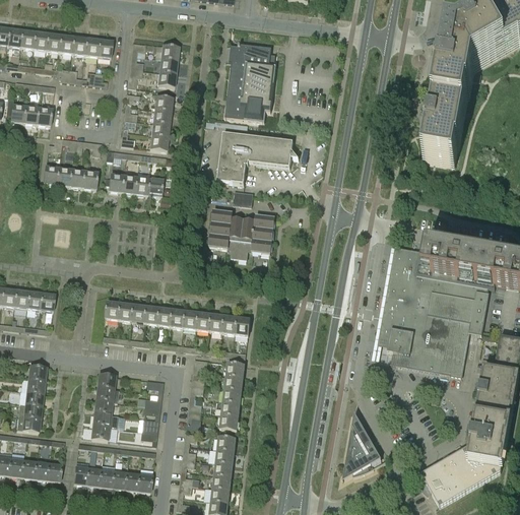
[(466,41),(460,44),(449,42),(449,43),(452,43),(450,50),(445,50),(443,67),(446,67),(444,74),(438,73),(436,83),(434,83),(426,88),(423,106),(429,116),(436,118),(435,126),(430,125),(429,131),(430,136),(426,162),(453,167),(457,141),(459,141),(461,130),(468,89),(469,89),(472,70),(519,43),(519,8),(519,7),(514,6),(512,15),(502,13),(468,31),(466,41)]
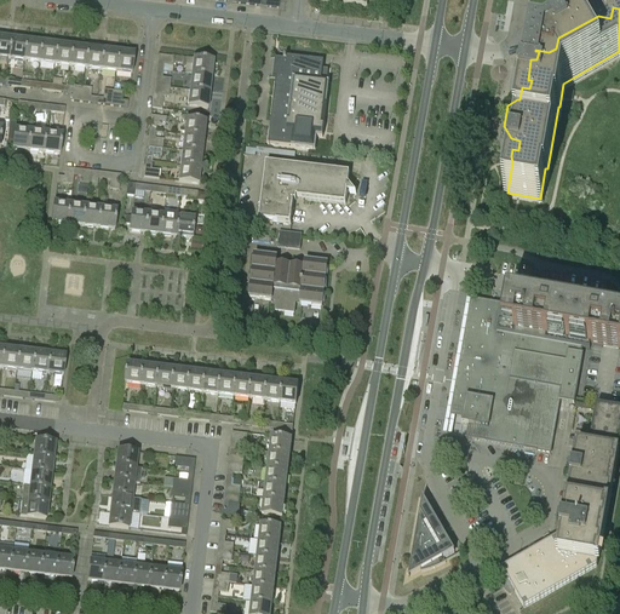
[(0,52),(9,53),(11,33),(0,32),(0,52)]
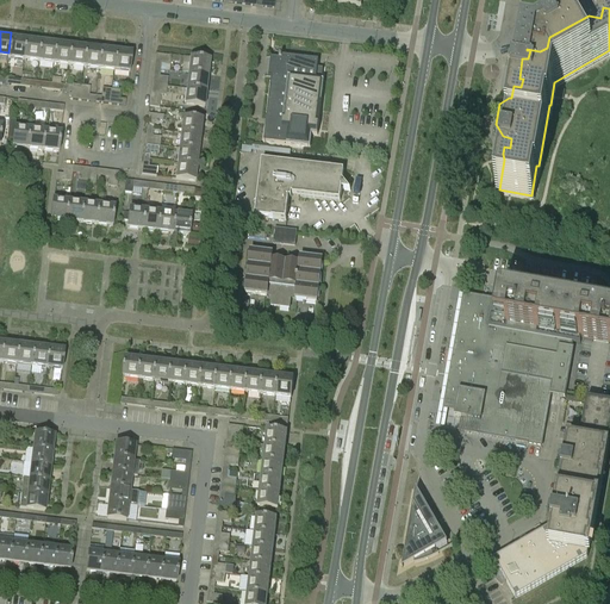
[(23,55),(26,35),(11,32),(8,53),(23,55)]
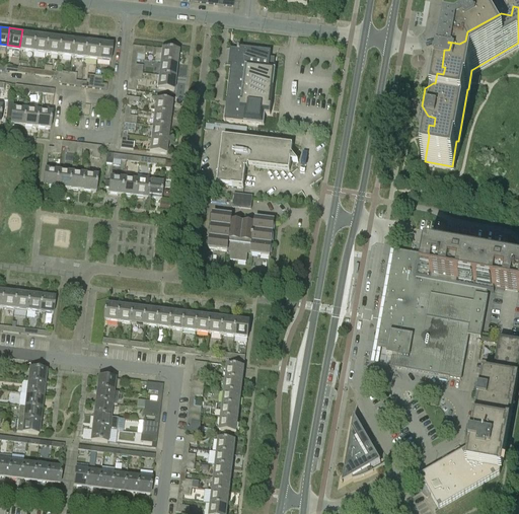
[(32,48),(34,30),(22,29),(19,47),(32,48)]
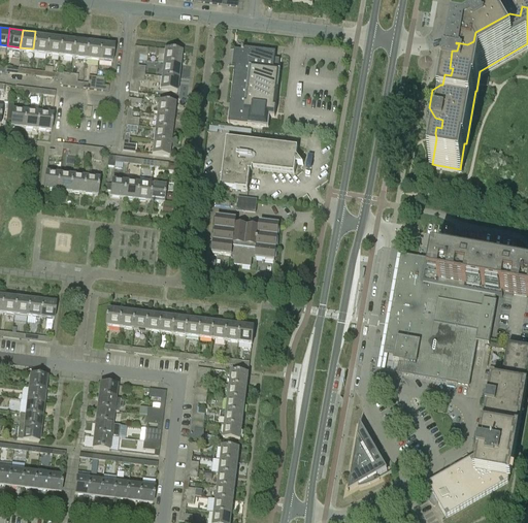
[(46,51),(48,33),(35,31),(33,48),(46,51)]
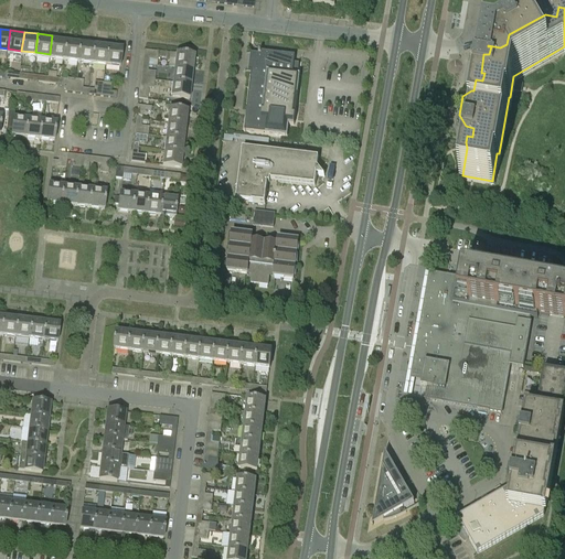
[(64,56),(66,36),(52,35),(50,54),(64,56)]
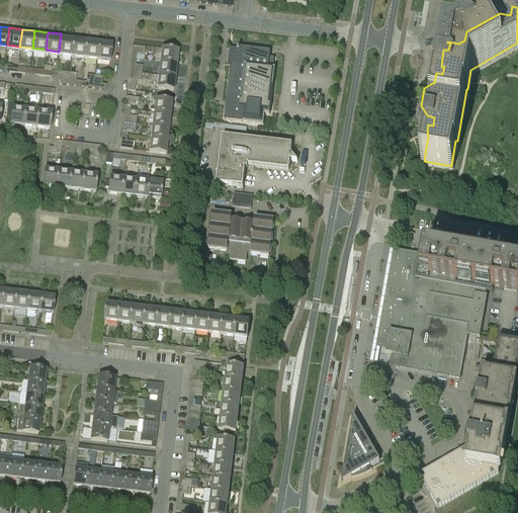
[(71,53),(73,35),(61,33),(59,52),(71,53)]
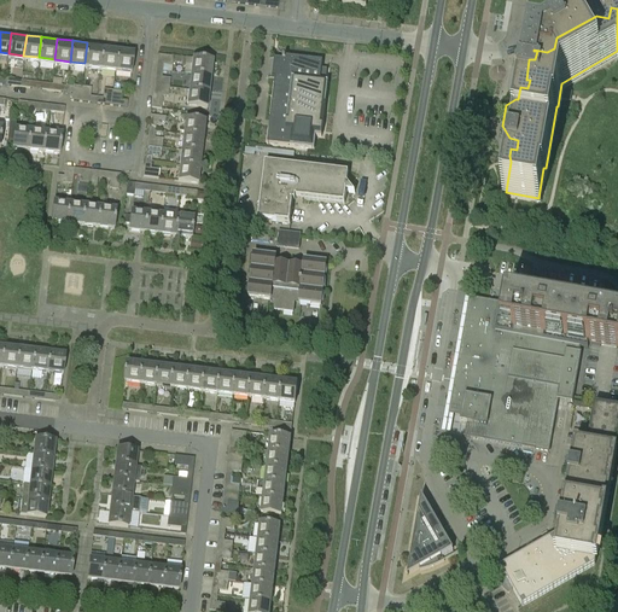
[(100,65),(103,45),(87,42),(85,63),(100,65)]
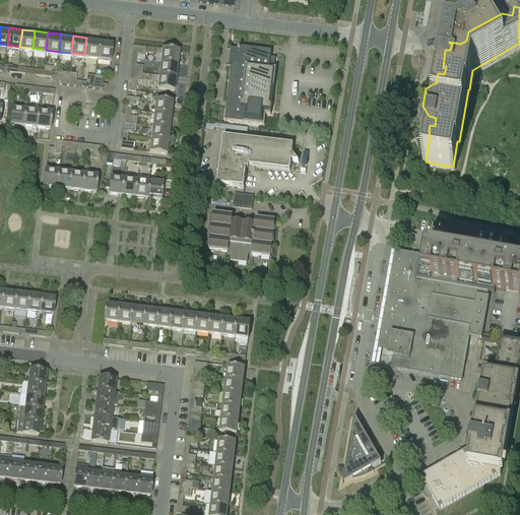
[(98,56),(100,39),(86,38),(84,55),(98,56)]
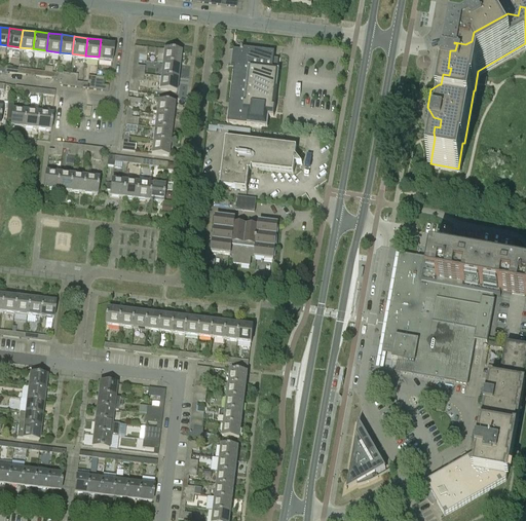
[(99,57),(112,59),(114,41),(101,39),(99,57)]
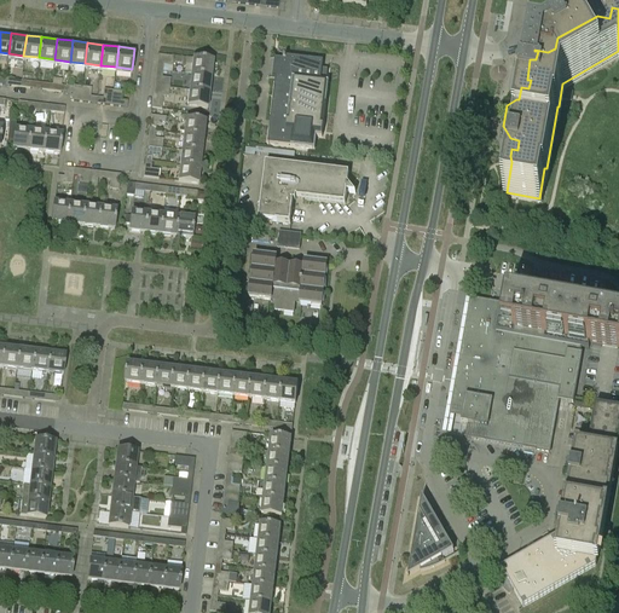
[(172,61),(173,52),(158,50),(157,59),(172,61)]
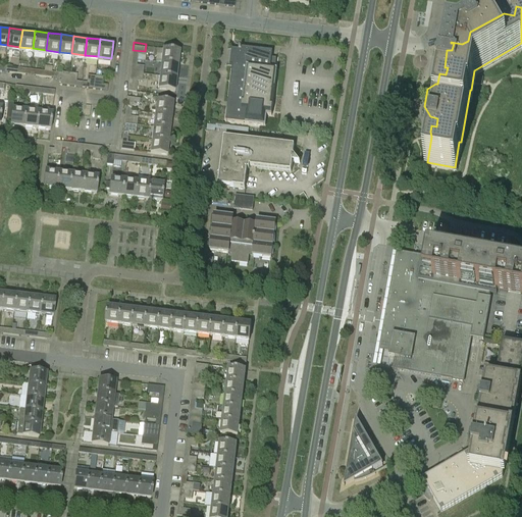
[(274,64),(275,54),(271,53),(271,47),(239,43),(238,50),(237,50),(235,60),(232,59),(225,117),(265,121),(266,111),(271,111),(277,65),(274,64)]
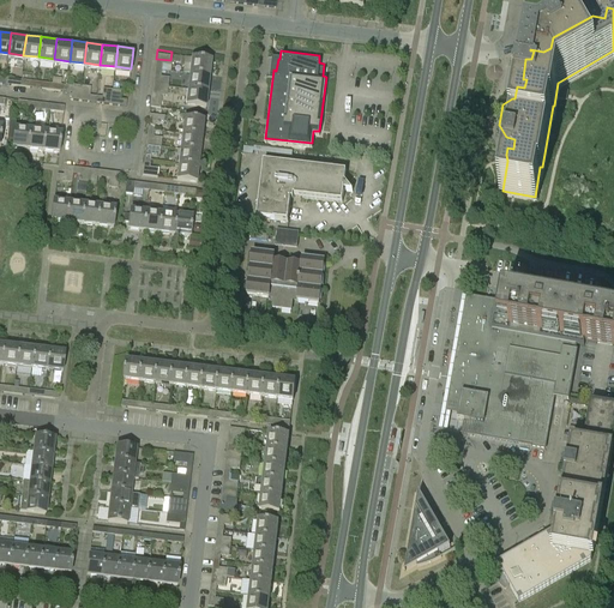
[(188,68),(209,71),(211,55),(191,53),(188,68)]
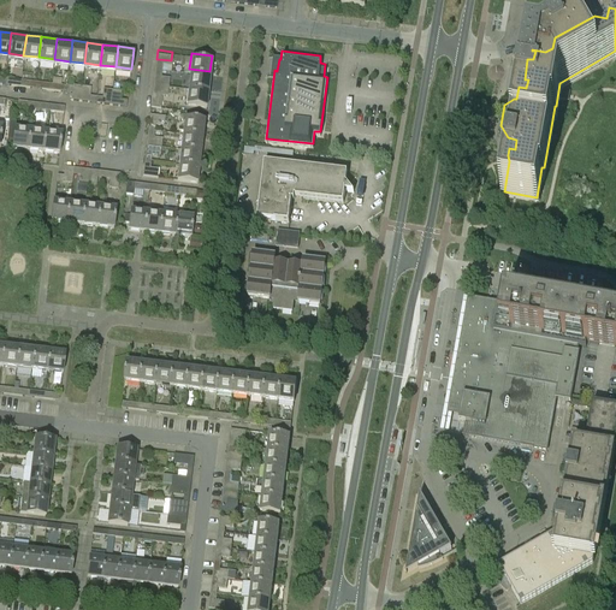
[(188,84),(208,87),(209,71),(189,69),(188,84)]
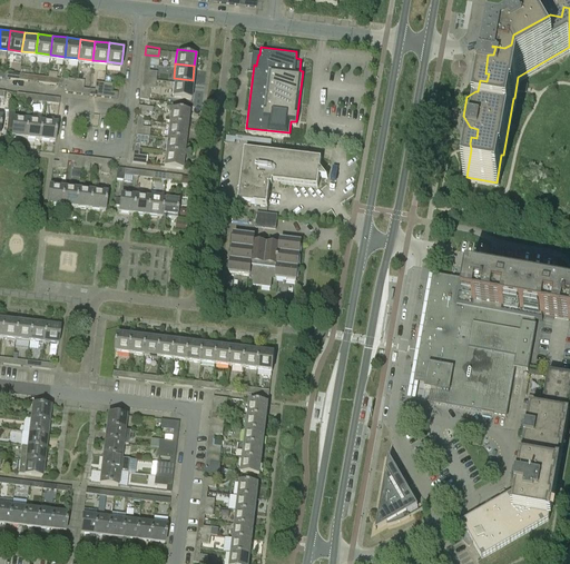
[(143,75),(156,76),(157,68),(143,66),(143,75)]
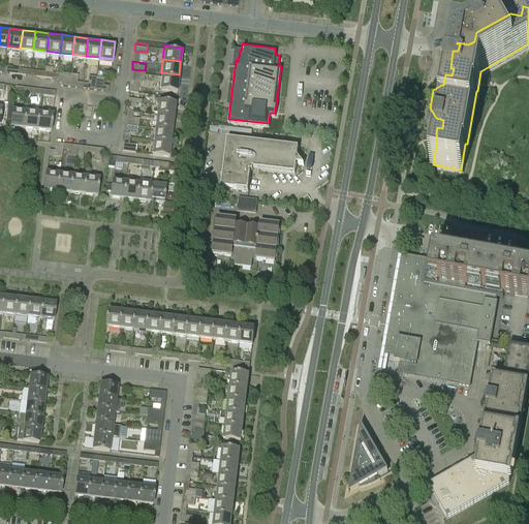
[(61,82),(69,83),(70,69),(63,69),(62,70),(62,75),(61,82)]
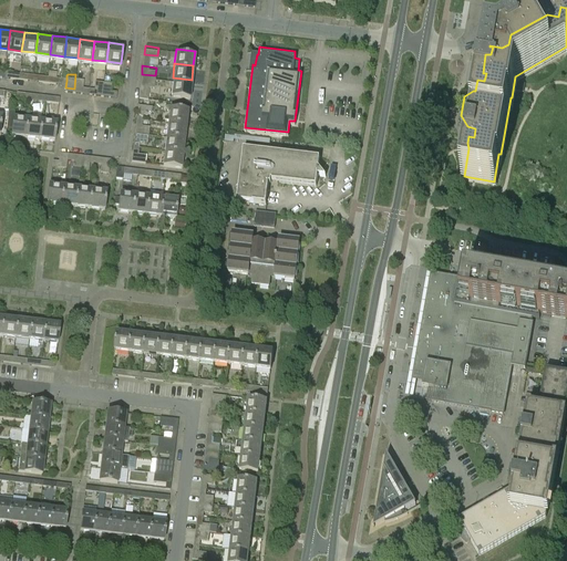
[(74,89),(82,90),(84,75),(75,74),(74,89)]
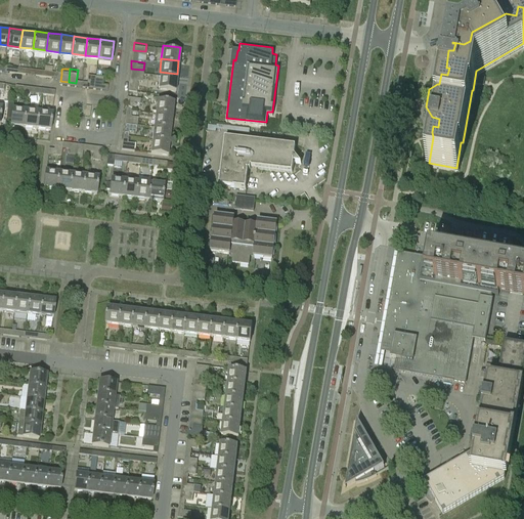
[(131,69),(128,87),(137,88),(138,77),(142,78),(143,70),(131,69)]
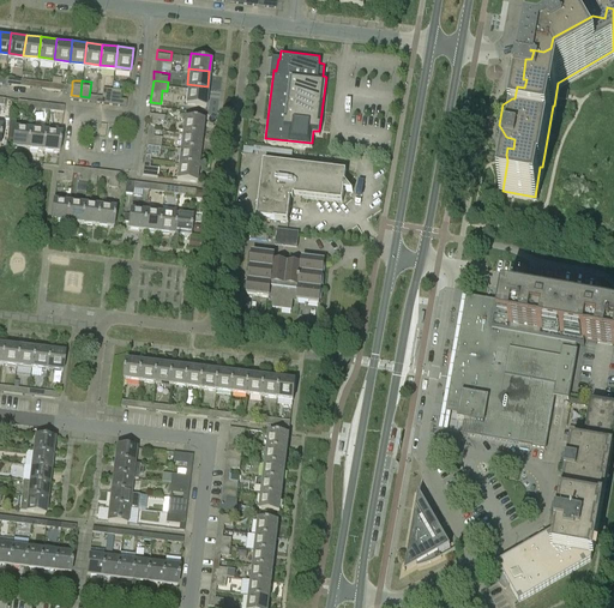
[(102,98),(110,100),(113,85),(103,84),(102,98)]
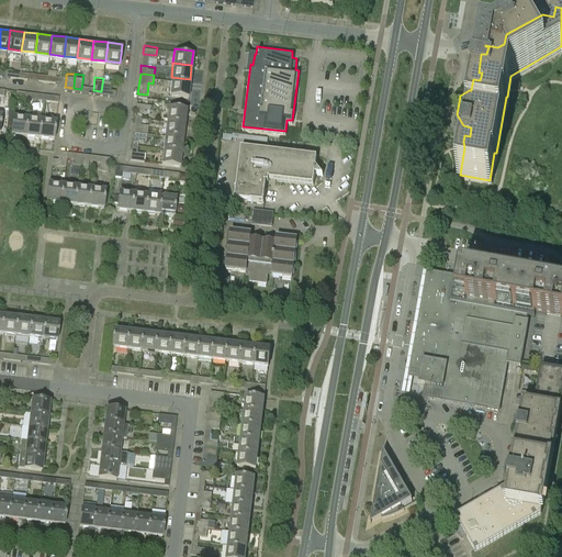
[(190,79),(171,77),(169,91),(188,93),(190,79)]
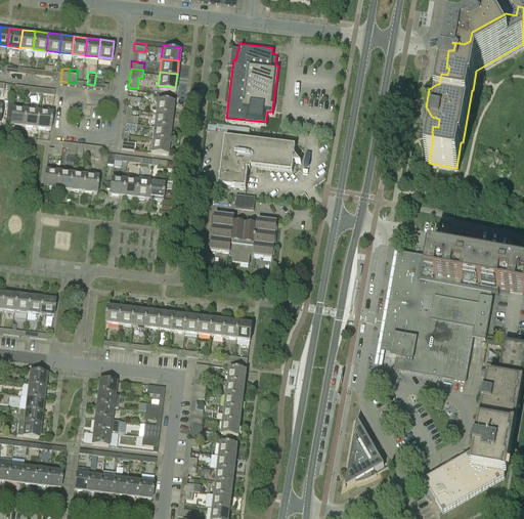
[(96,73),(94,85),(101,86),(103,74),(96,73)]
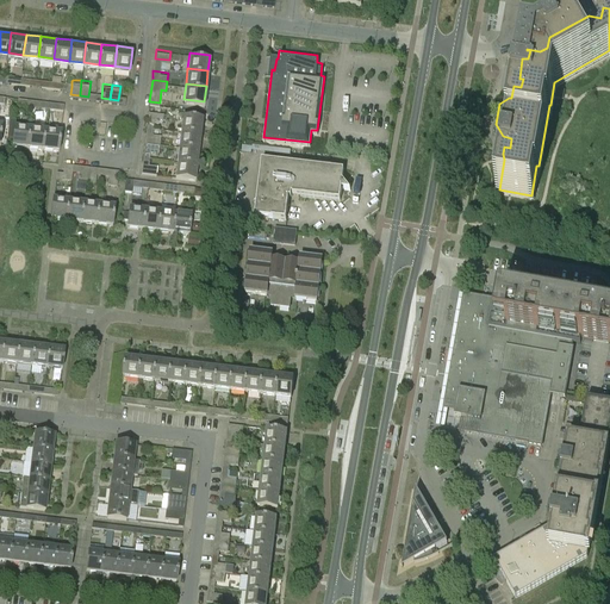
[(163,111),(149,109),(148,118),(162,119),(163,111)]
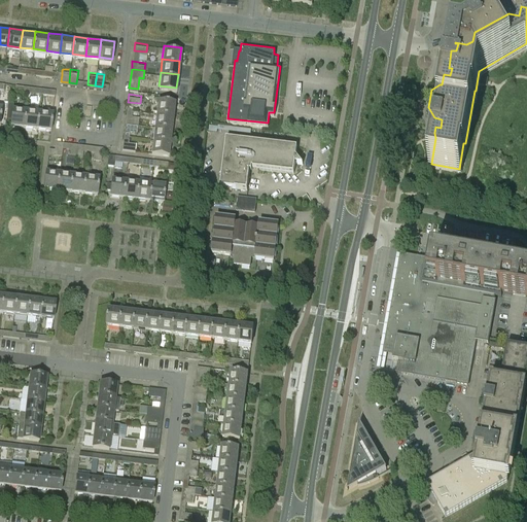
[(155,110),(173,112),(175,99),(157,97),(155,110)]
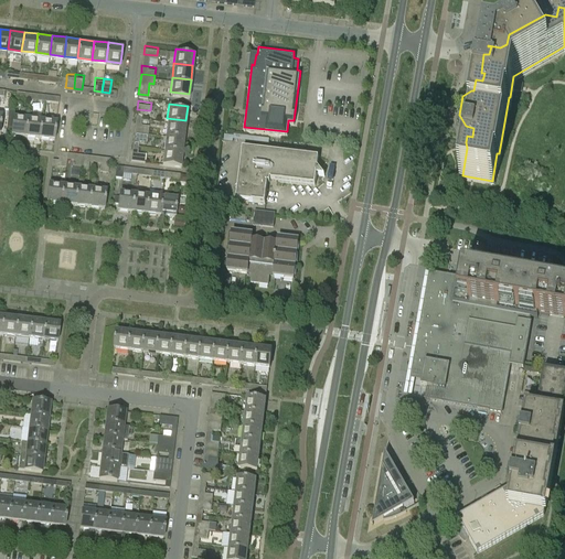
[(11,131),(25,133),(28,115),(14,113),(16,107),(9,106),(7,124),(12,125),(11,131)]
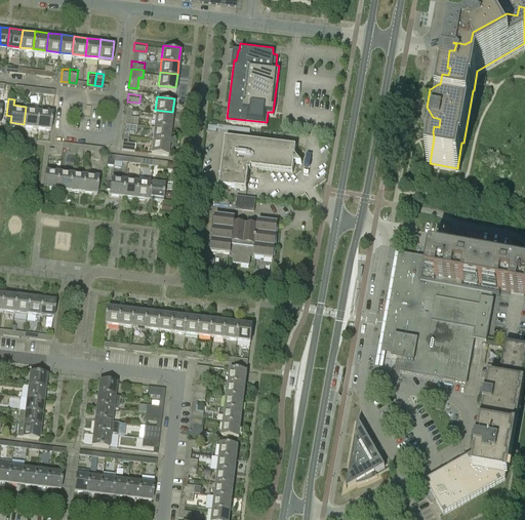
[(39,108),(26,107),(24,124),(37,125),(39,108)]
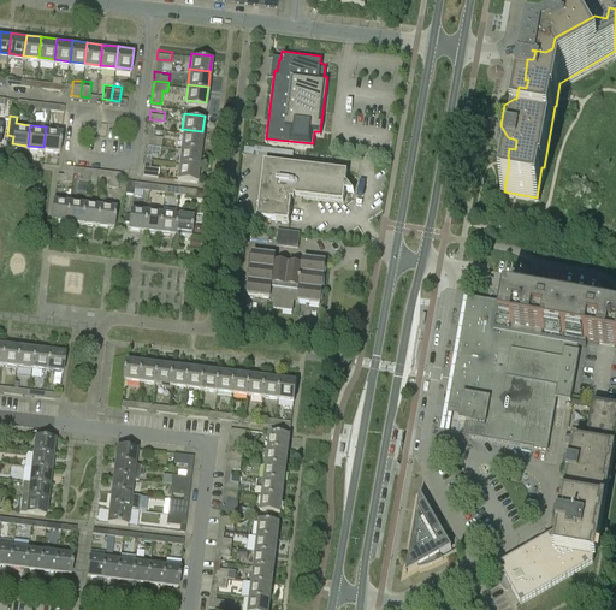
[(46,126),(43,147),(59,149),(61,129),(46,126)]
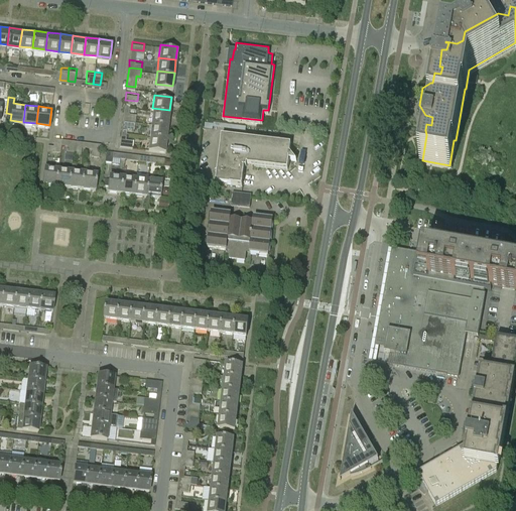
[(151,121),(168,123),(169,110),(152,108),(151,121)]
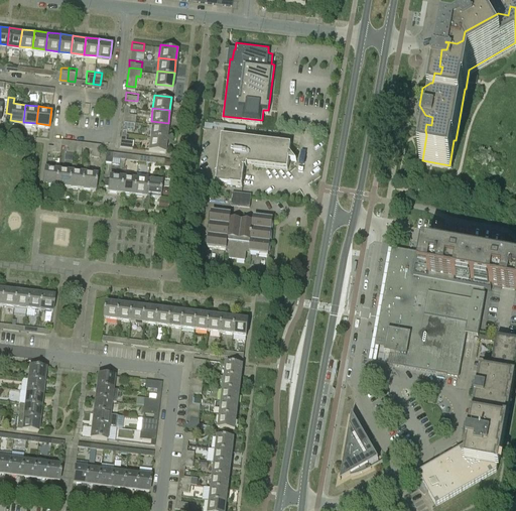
[(123,118),(135,119),(136,112),(123,110),(123,118)]
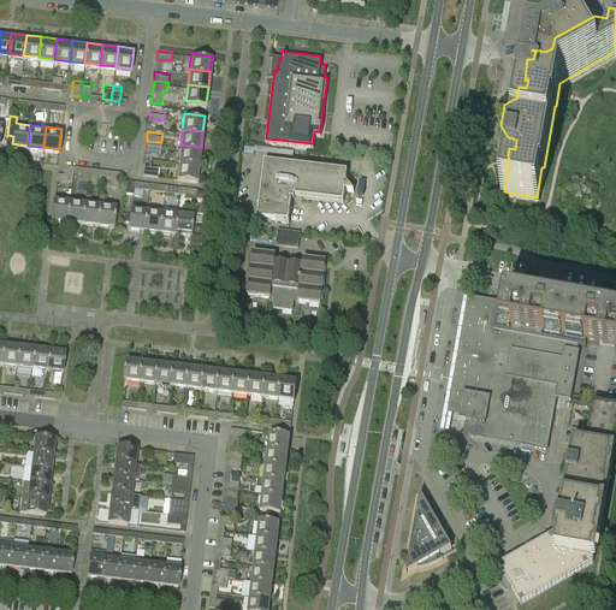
[(147,141),(146,149),(160,150),(161,142),(147,141)]
